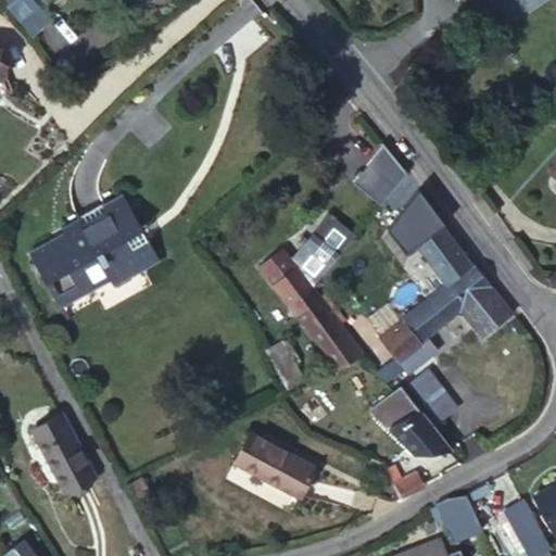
[(34,37),(53,21),(35,0),(17,0),(10,8),(34,37)]
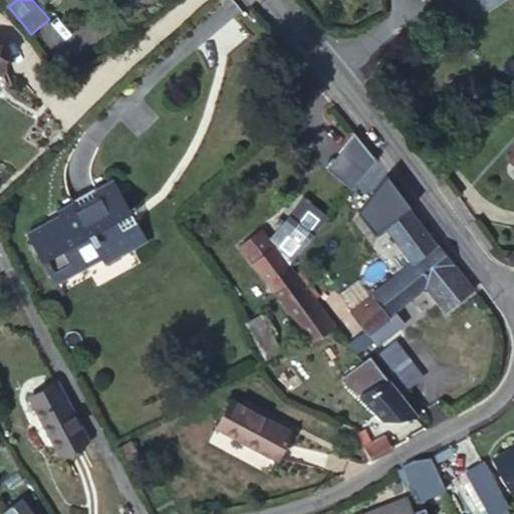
[(130,210),(111,177),(55,209),(73,242),(89,234),(105,264),(120,256),(117,251),(129,245),(132,250),(147,241),(136,220),(129,223),(123,214),(130,210)]
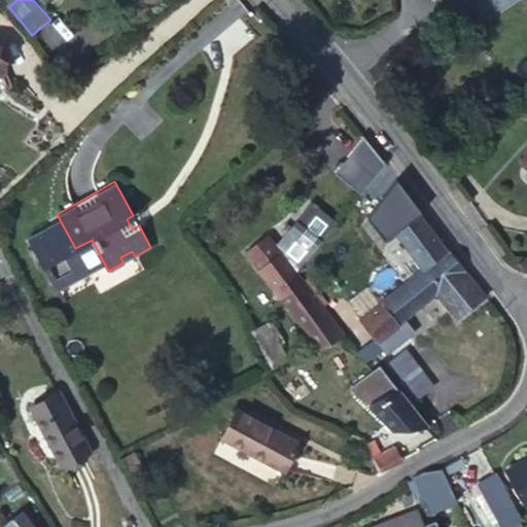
[(421,268),(445,249),(418,211),(393,230),(421,268)]
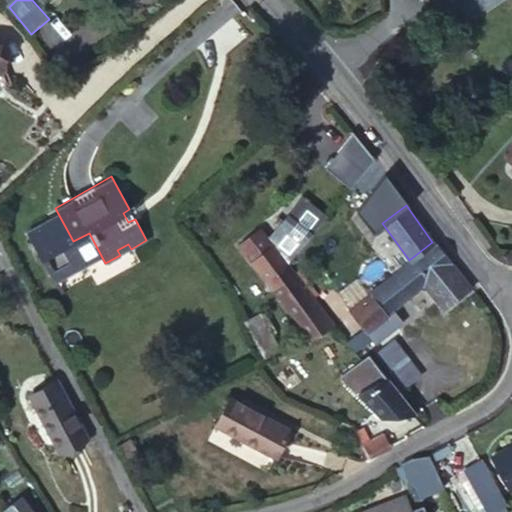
[(267,224),(259,230),(286,266),(294,257),(267,224)]
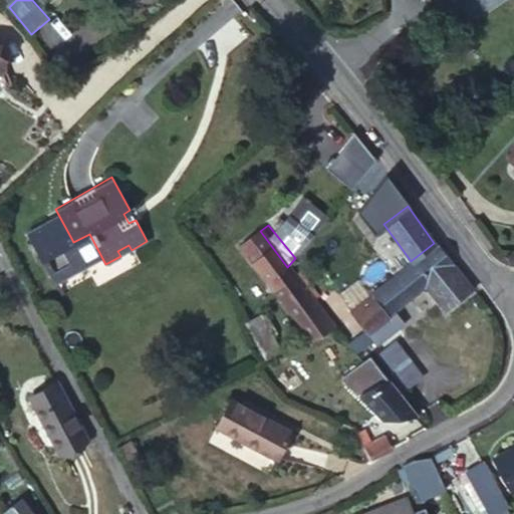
[(287,267),(260,231),(239,247),(311,339),(329,325),(312,301),(292,274),(287,267)]
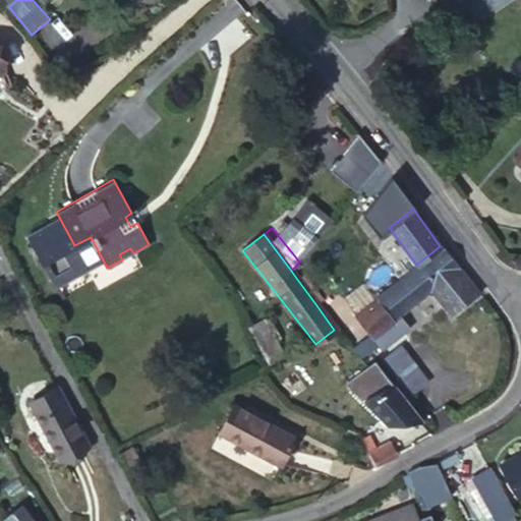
[(459,267),(443,244),(440,246),(416,265),(374,297),(393,321),(371,339),(375,345),(382,351),(409,328),(400,315),(428,292),(459,267)]
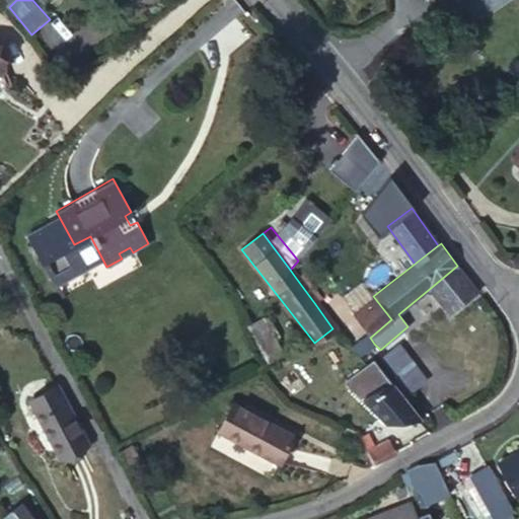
[(476,291),(457,266),(427,291),(447,316),(476,291)]
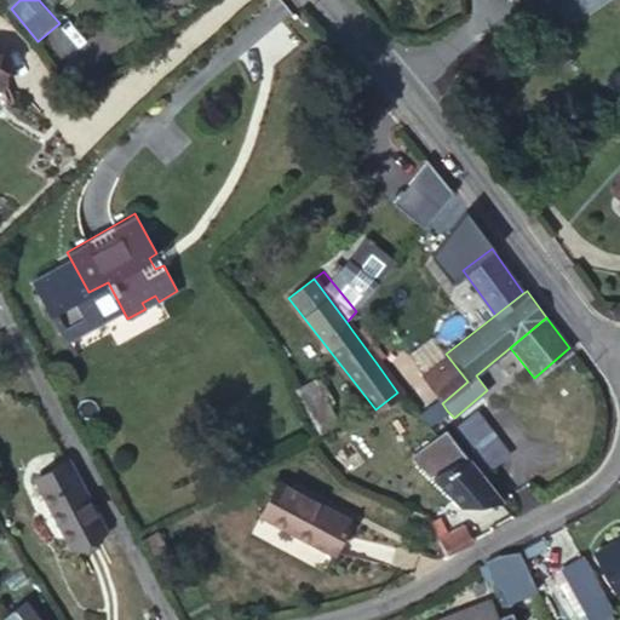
[(361,325),(352,331),(377,363),(385,356),(361,325)]
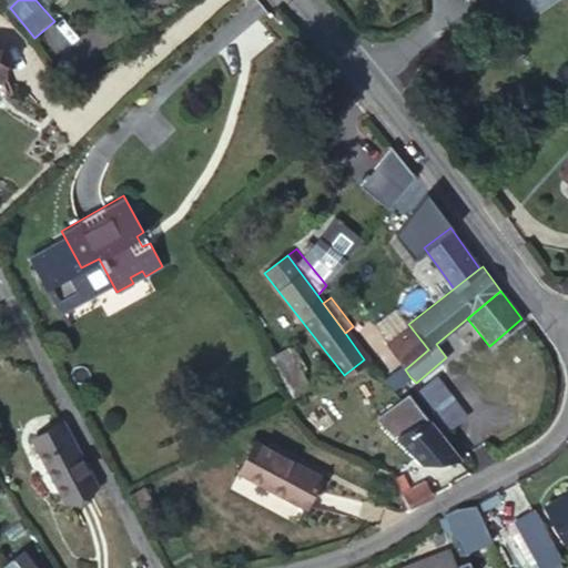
[(384,344),(405,369),(428,350),(408,324),(384,344)]
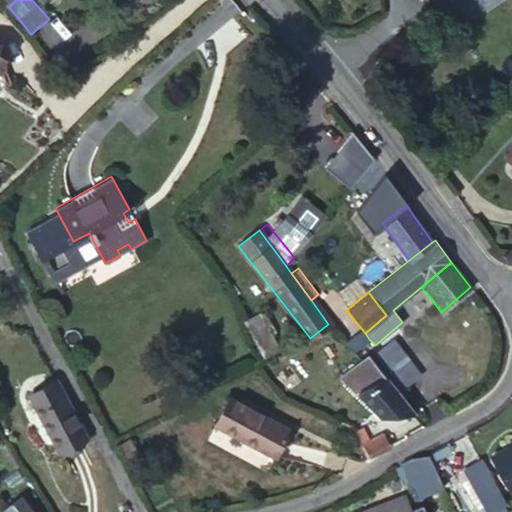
[(259,314),(245,321),(263,356),(278,348),(259,314)]
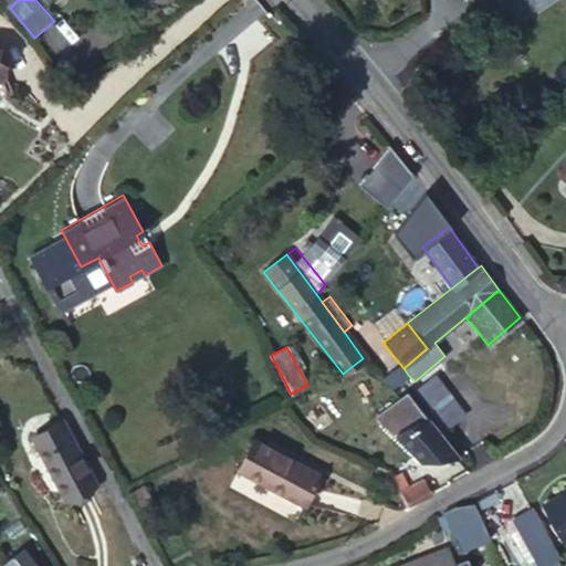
[(436,376),(416,391),(444,430),(464,415),(436,376)]
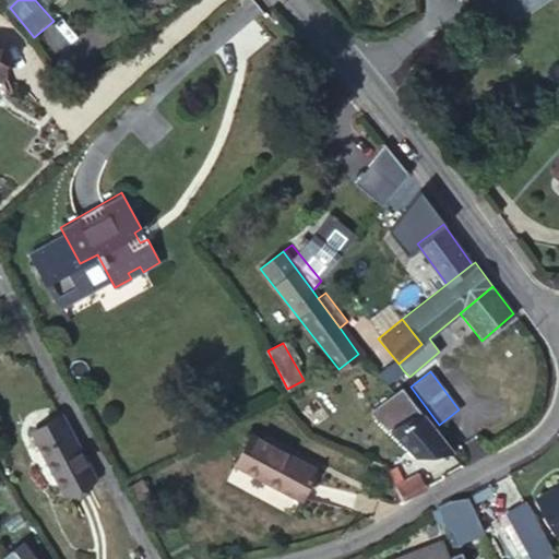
[(401,387),(394,392),(372,411),(416,456),(453,450),(401,387)]
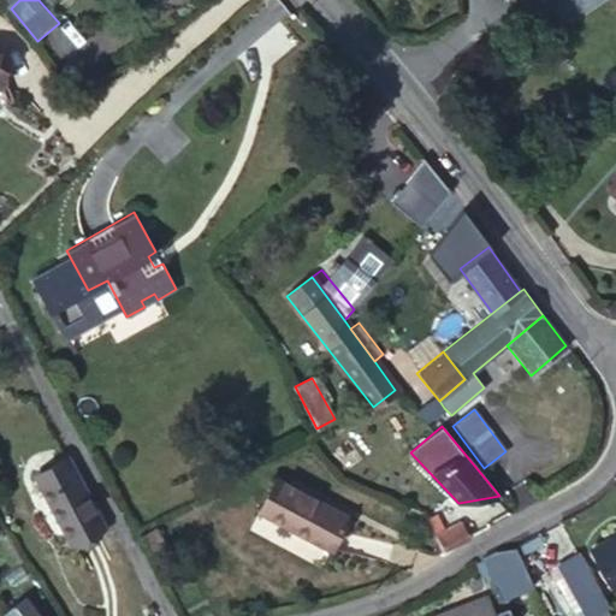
[(67,458),(36,475),(71,542),(102,526),(67,458)]
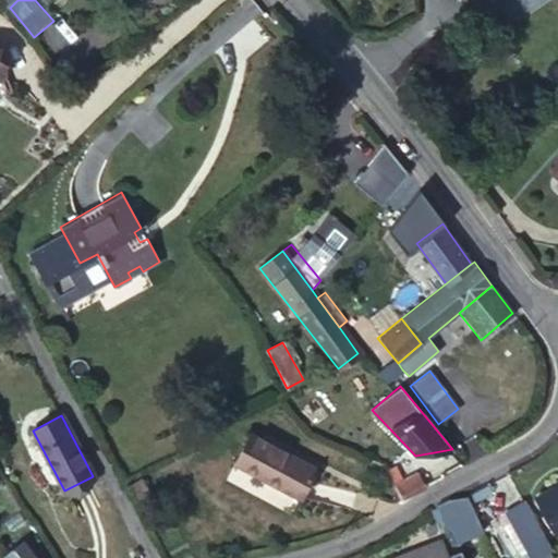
[(237,429),(221,459),(287,493),(302,463),(237,429)]
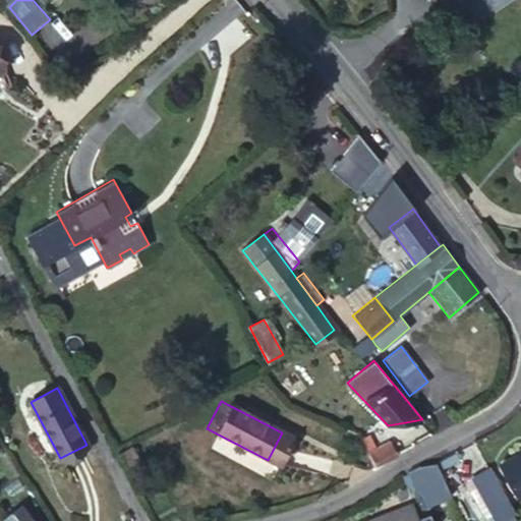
[(366,432),(345,445),(352,457),(374,446),(366,432)]
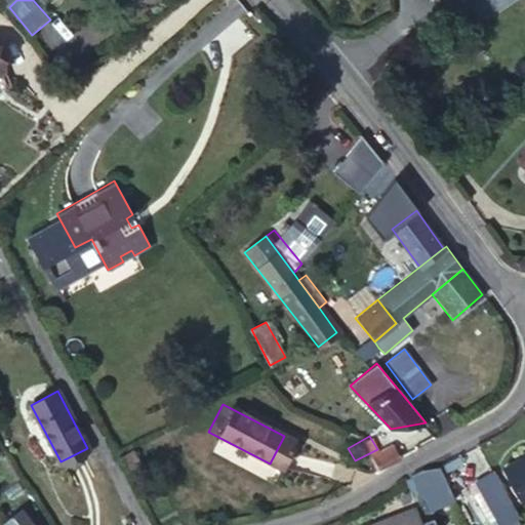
[(373,454),(378,469),(402,460),(397,446),(373,454)]
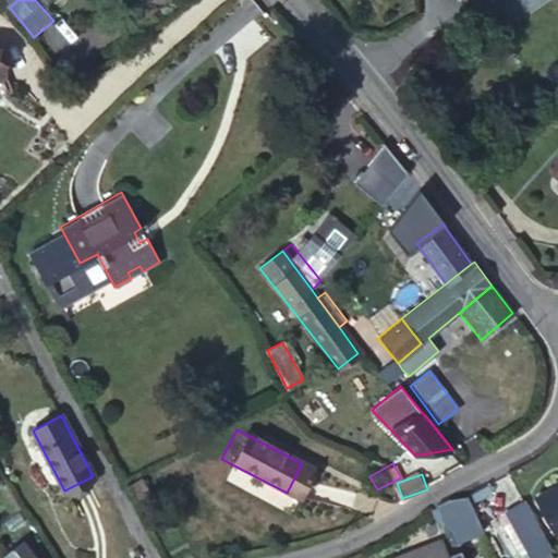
[(441,506),(456,549),(486,538),(472,495),(441,506)]
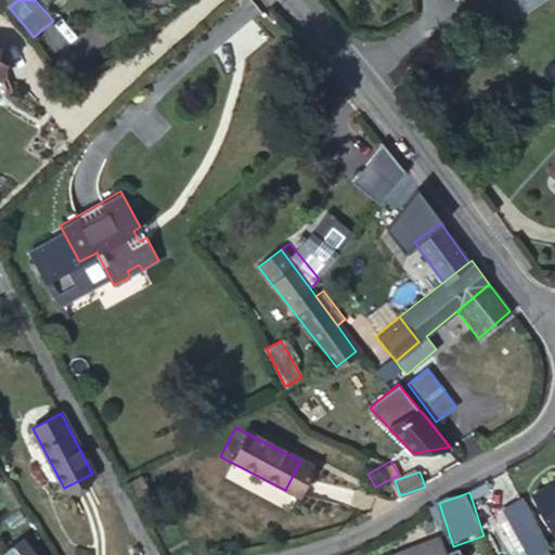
[(529,554),(546,554),(554,552),(525,498),(504,510),(529,554)]
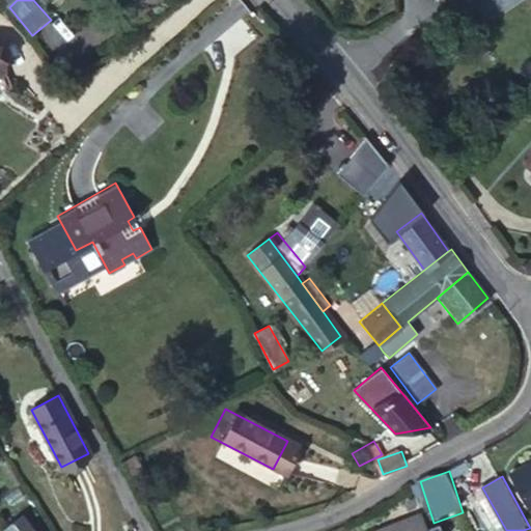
[(346,530),(396,530),(388,508),(344,525),(346,530)]
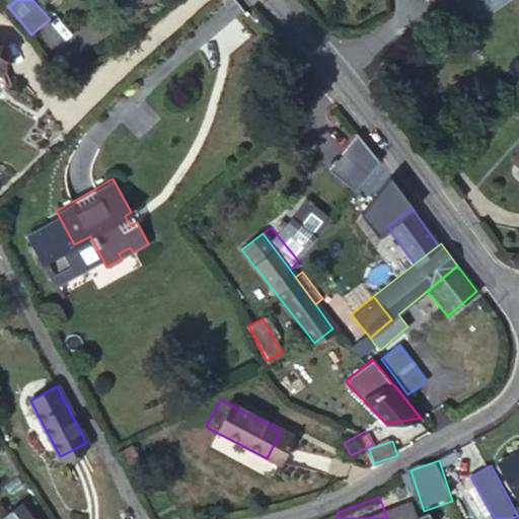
[(39,518),(25,500),(0,518),(39,518)]
